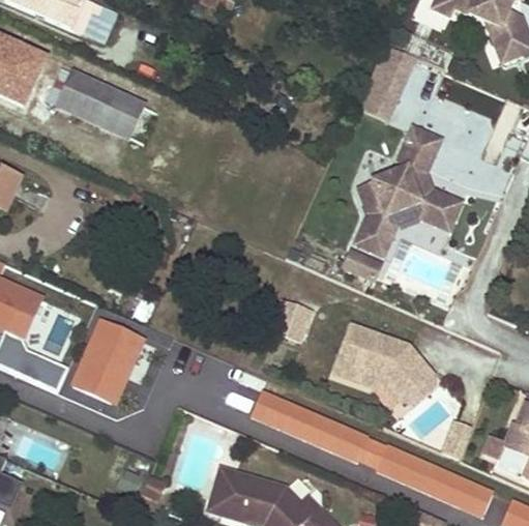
[(92,1),(90,0),(9,0),(79,32),(92,1)]
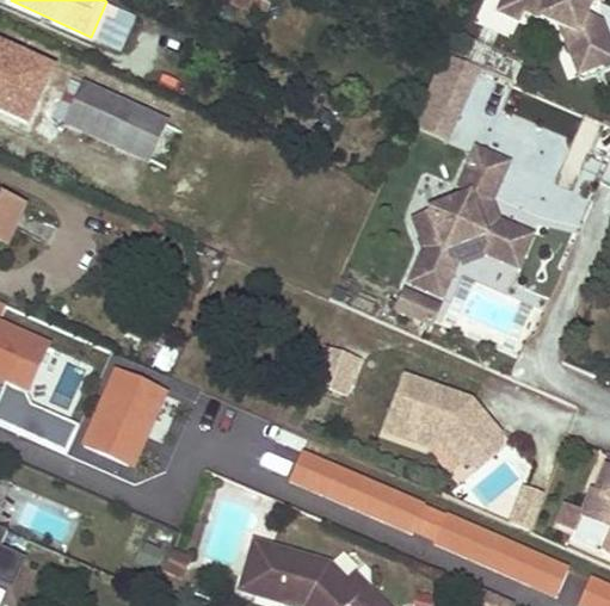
[(500,0),(497,10),(517,18),(522,8),(517,0),(500,0)]
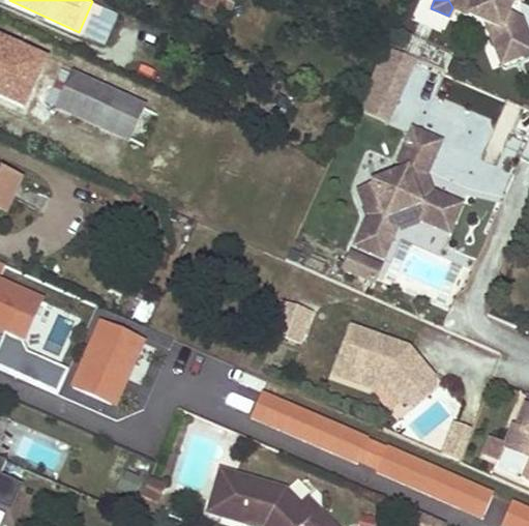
[(528,51),(528,39),(521,18),(502,9),(505,0),(448,0),(452,7),(485,22),(500,63),(528,51)]
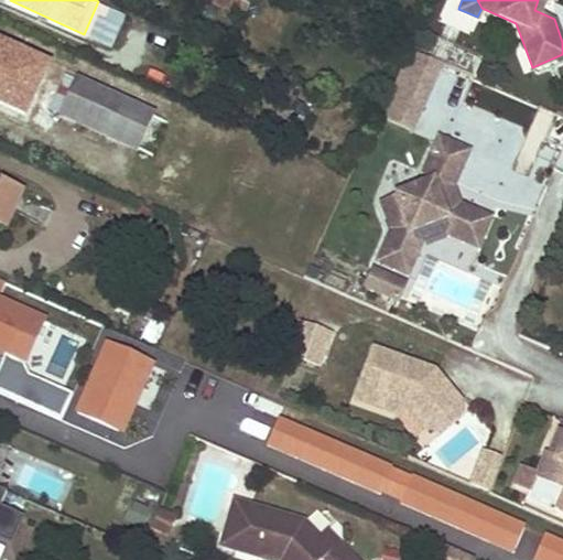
[(0,101),(23,112),(45,63),(0,42),(0,101)]
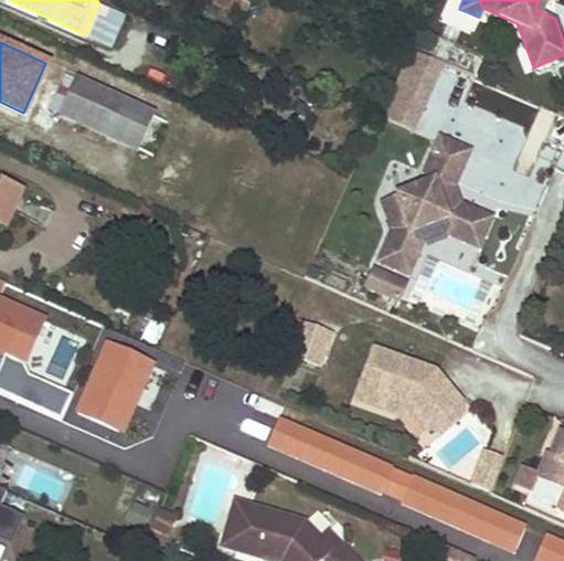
[(472,71),(480,52),(460,43),(451,62),(472,71)]
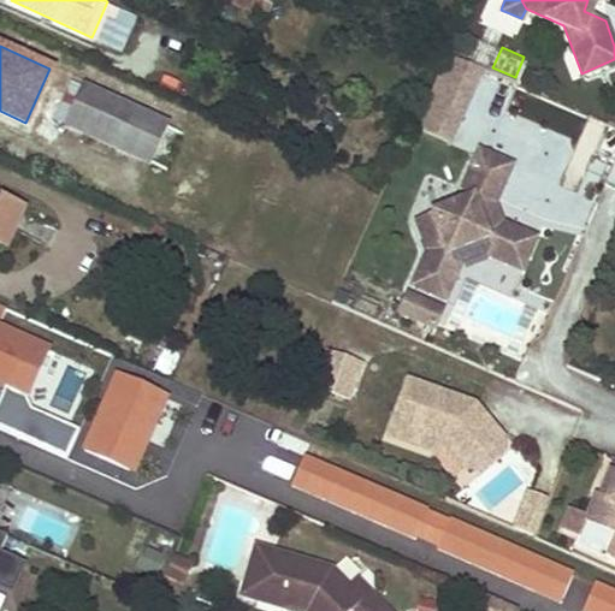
[(441,63),(426,96),(461,112),(482,67),(445,52),(441,63)]
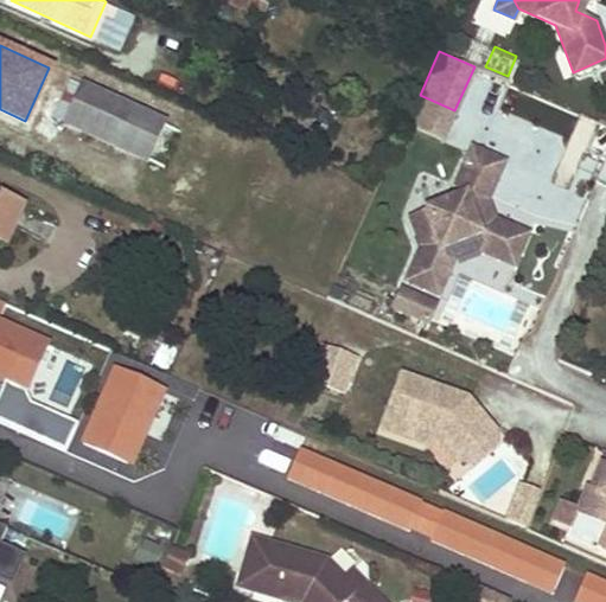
[(163,120),(81,83),(64,120),(146,158),(163,120)]
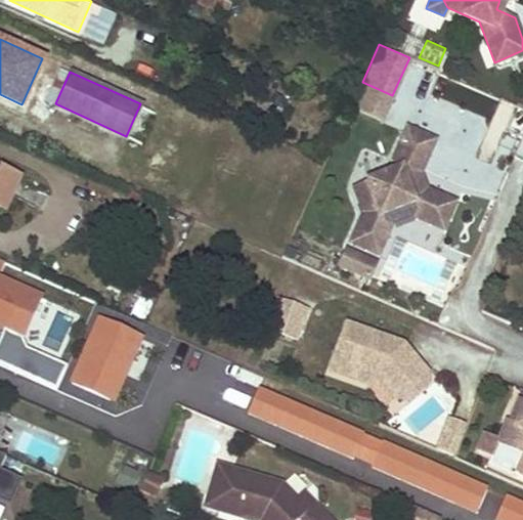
[(362,82),(351,105),(382,120),(392,95),(362,82)]
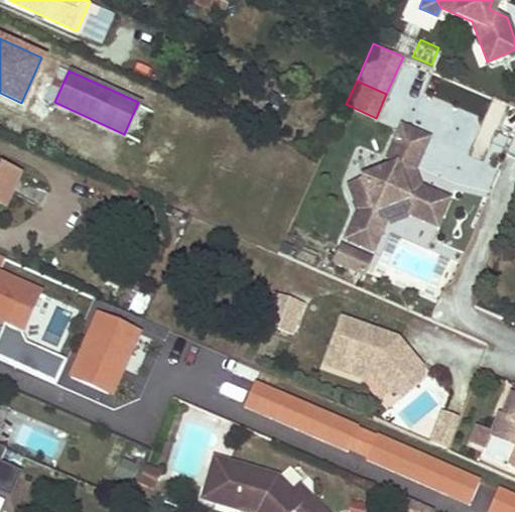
[(152,108),(138,102),(124,134),(120,143),(134,149),(152,108)]
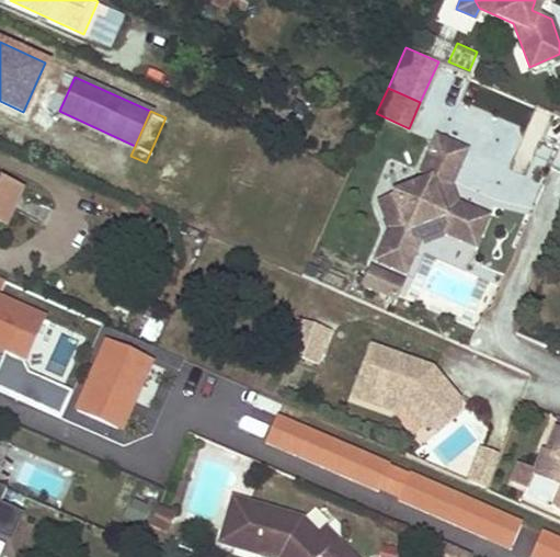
[(466,149),(435,136),(420,172),(427,175),(431,179),(378,199),(389,228),(379,250),(403,261),(413,240),(409,230),(444,217),(448,227),(464,234),(475,209),(457,201),(453,203),(445,188),(449,185),(466,149)]
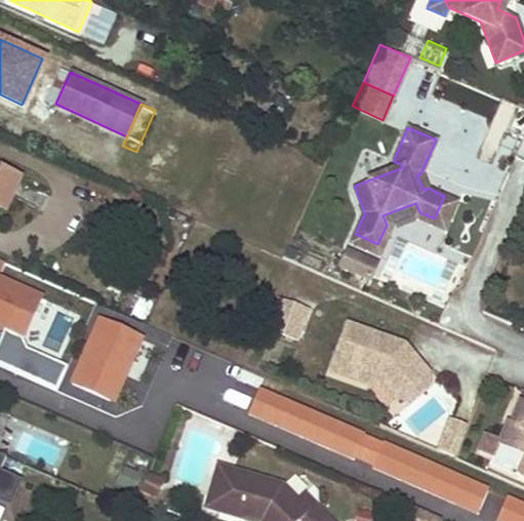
[(0,200),(6,203),(19,174),(0,164),(0,200)]
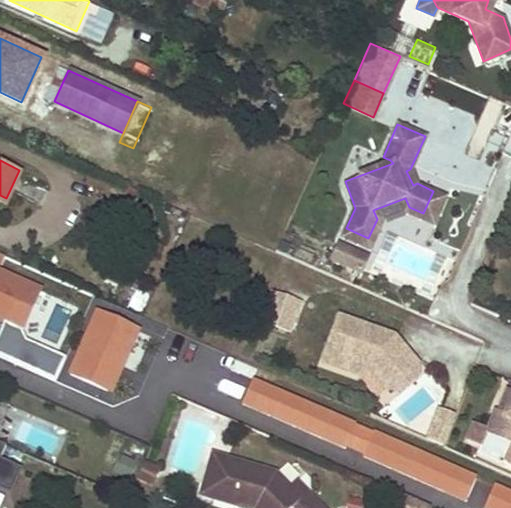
[(447,197),(433,191),(423,213),(409,207),(407,212),(434,224),(447,197)]
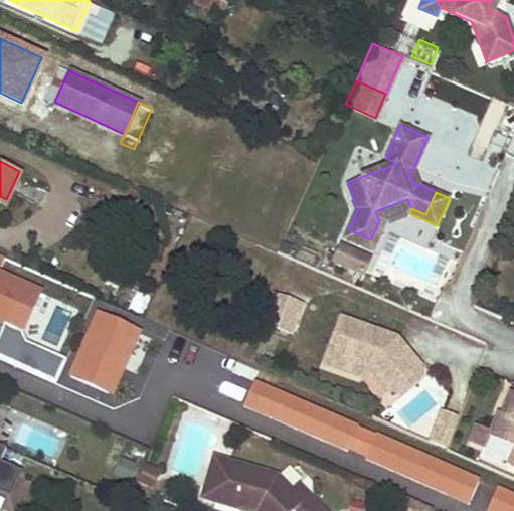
[(370,239),(348,229),(344,237),(372,249),(384,222),(379,220),(370,239)]
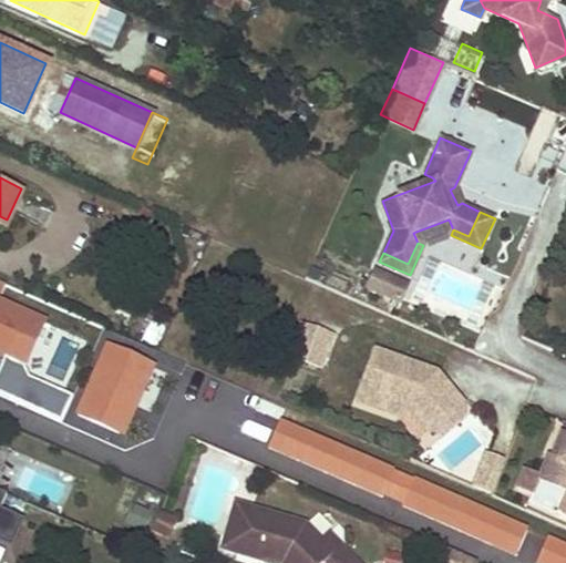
[(432,249),(414,290),(480,318),(496,277),(432,249)]
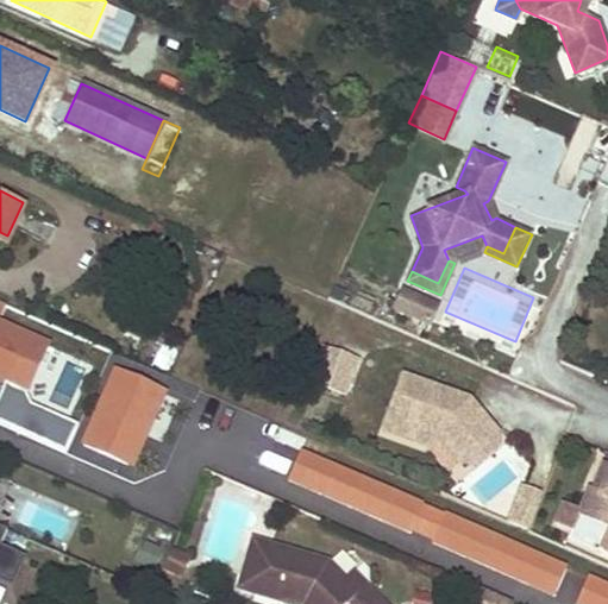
[(400,288),(393,306),(428,321),(436,303),(400,288)]
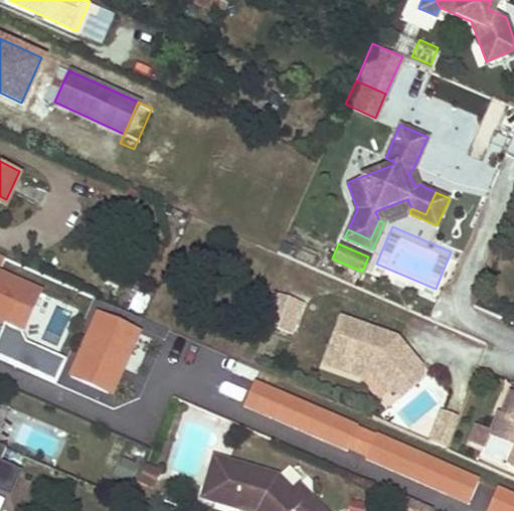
[(5,256),(0,253),(0,324),(2,325),(22,333),(43,288),(0,268),(0,266),(5,256)]
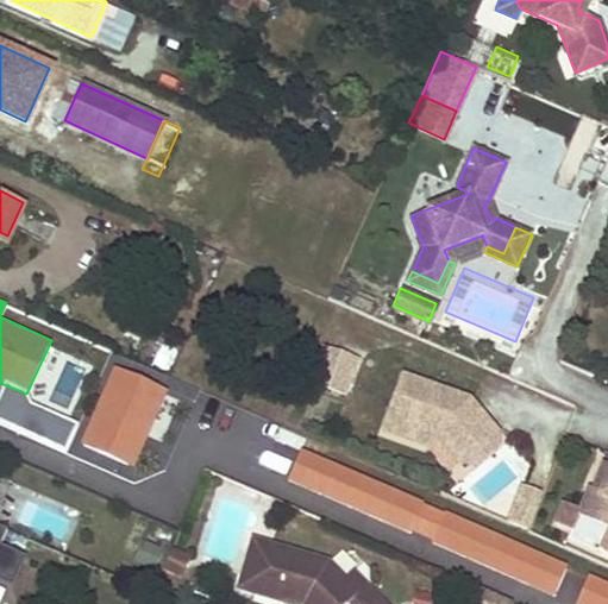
[(346,385),(356,358),(323,346),(313,373),(346,385)]
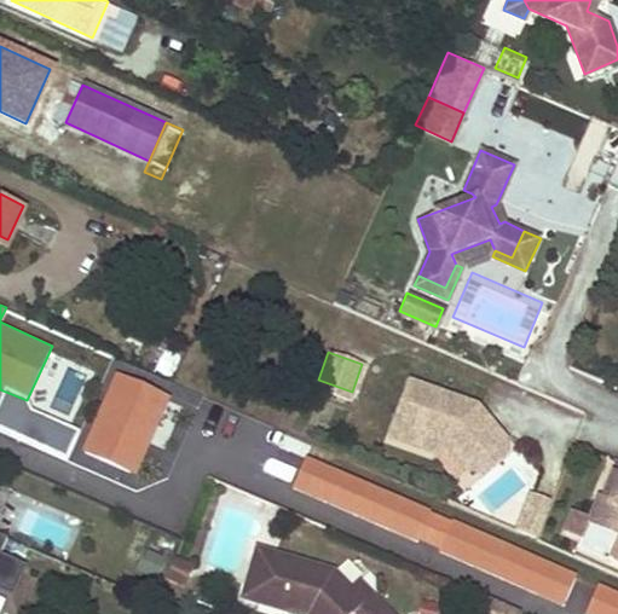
[(169,394),(115,370),(80,449),(137,474),(169,394)]
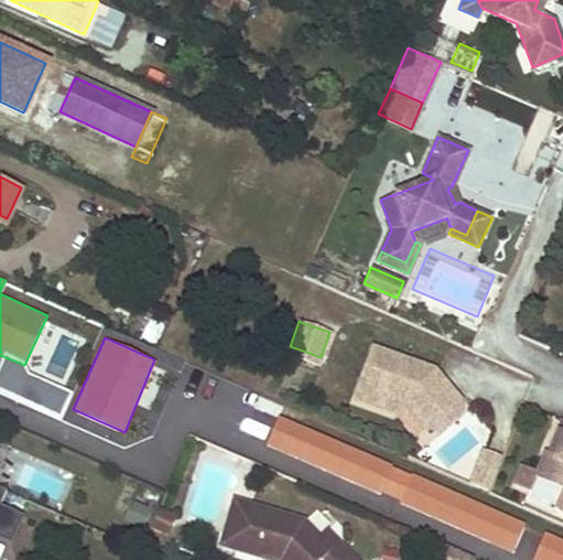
[(437,385),(431,377),(433,369),(372,346),(354,397),(394,411),(403,404),(425,429),(459,400),(446,384),(437,385)]
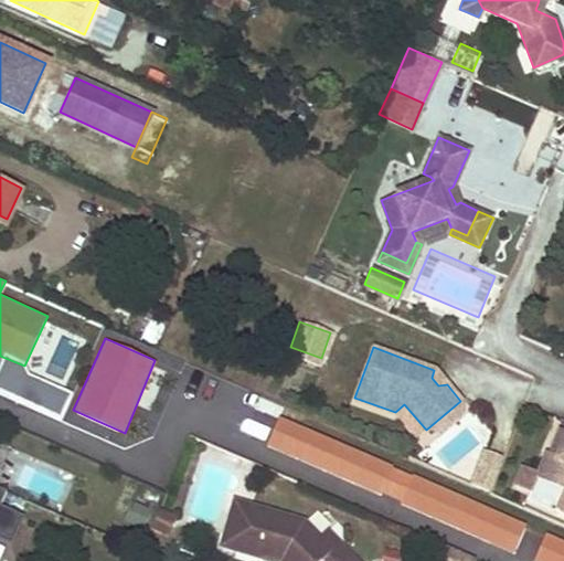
[(0,389),(62,417),(73,391),(29,373),(24,366),(2,357),(0,362),(0,389)]
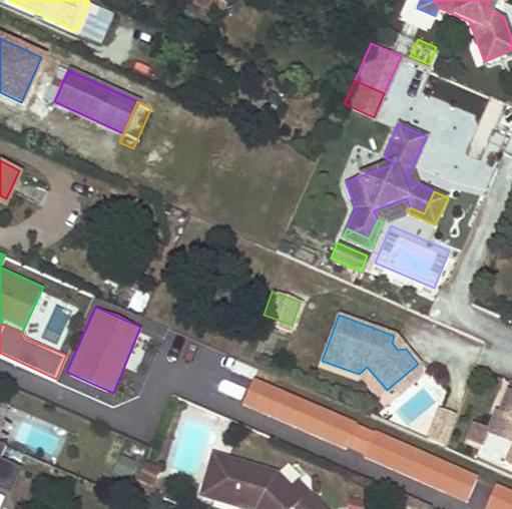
[(418,376),(418,364),(387,390),(400,391),(418,376)]
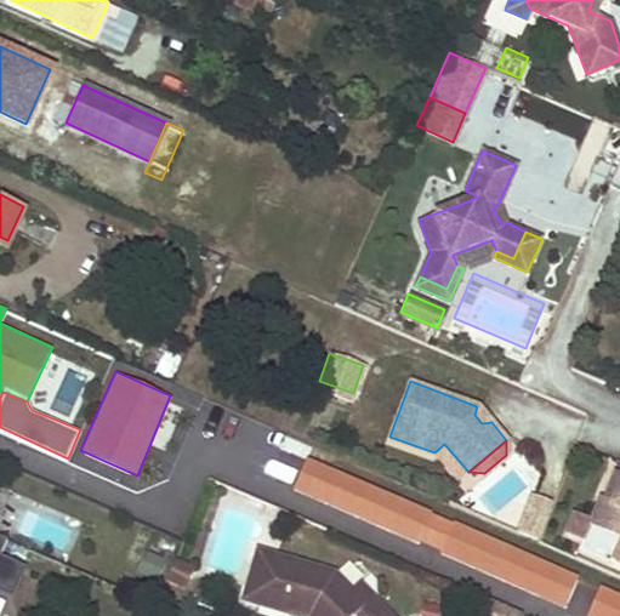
[(431,512),(432,509),(307,456),(294,489),(417,542),(419,539),(441,549),(439,551),(564,605),(579,574),(455,520),(454,522),(431,512)]
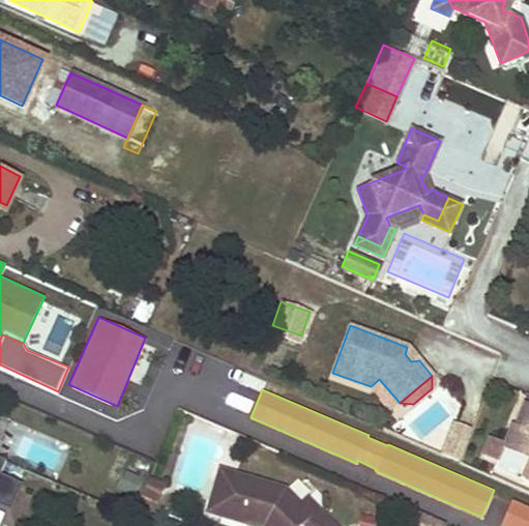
[(520,432),(528,411),(528,402),(523,401),(510,428),(520,432)]
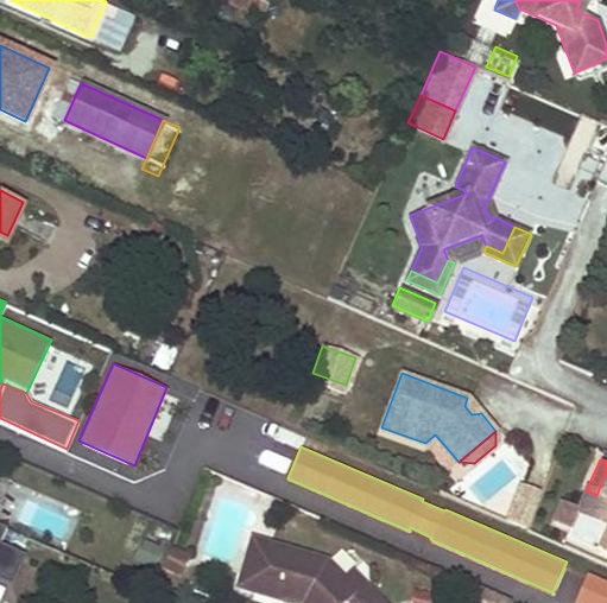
[(606,471),(596,495),(606,499),(606,471)]
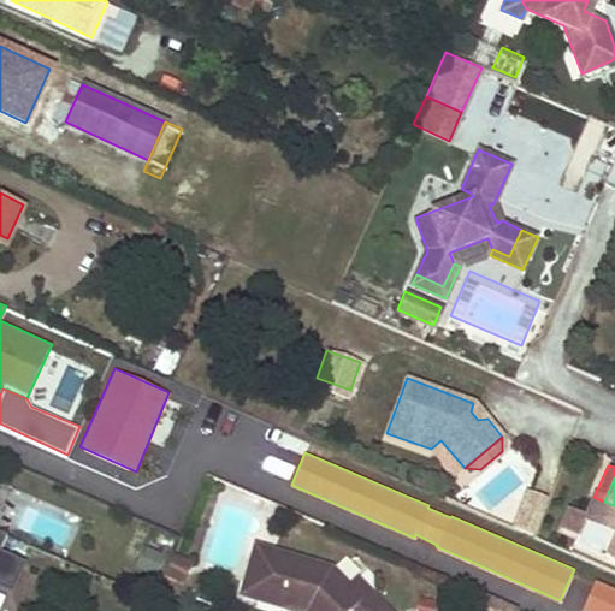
[(532,534),(547,498),(526,491),(513,526),(532,534)]
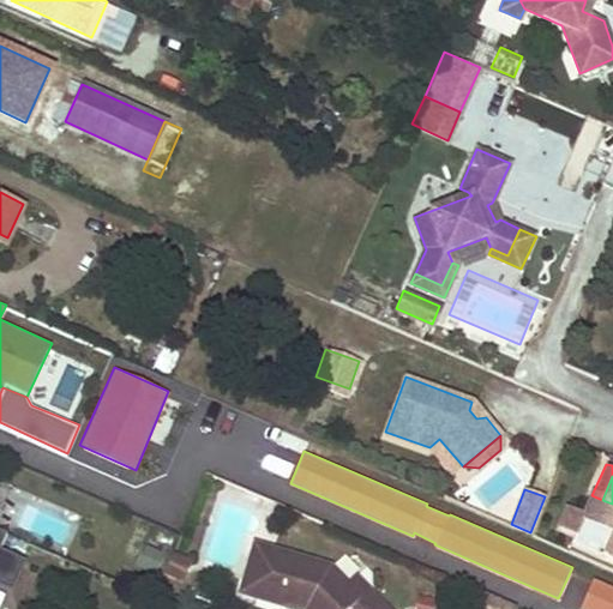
[(602,500),(592,495),(584,513),(566,505),(557,525),(576,534),(571,542),(602,555),(612,532),(612,530),(612,516),(607,531),(593,525),(602,500)]
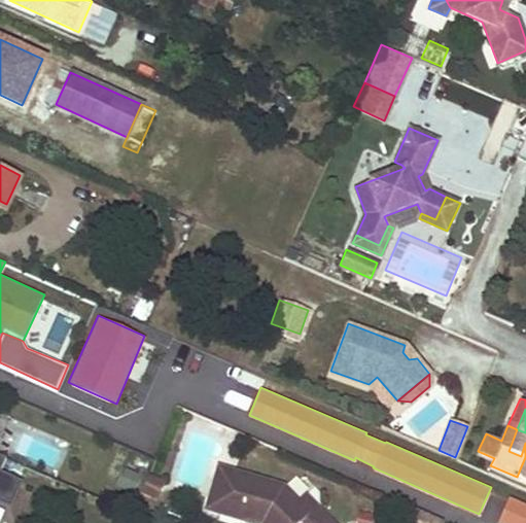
[(525,432),(517,429),(509,451),(521,456),(525,443),(525,432)]
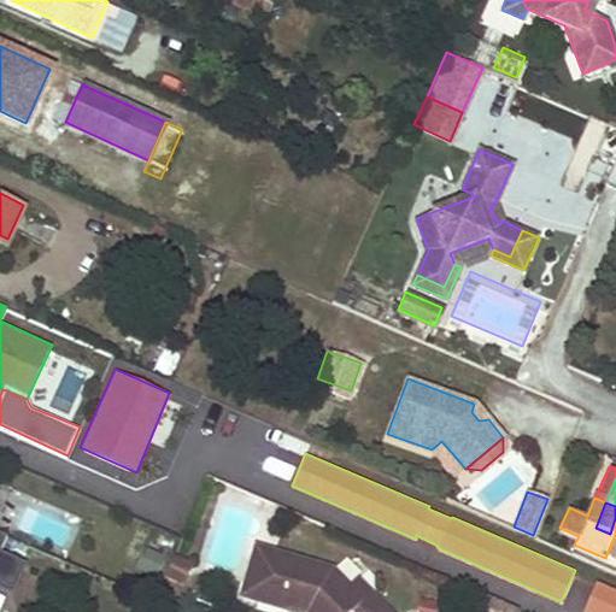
[(139,565),(159,568),(162,547),(141,545),(139,565)]
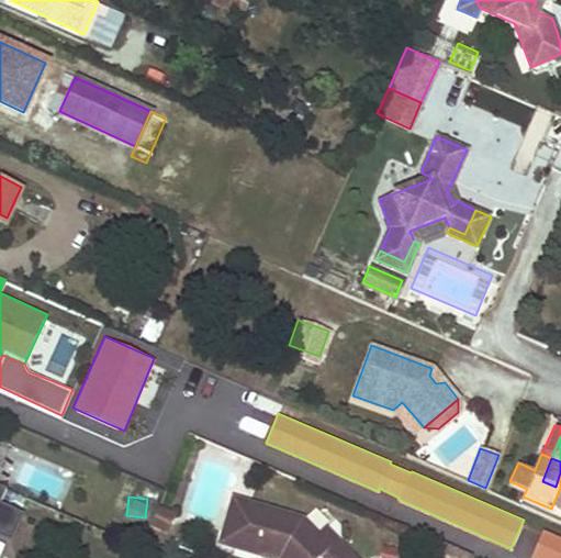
[(0,555),(20,505),(0,498),(0,555)]
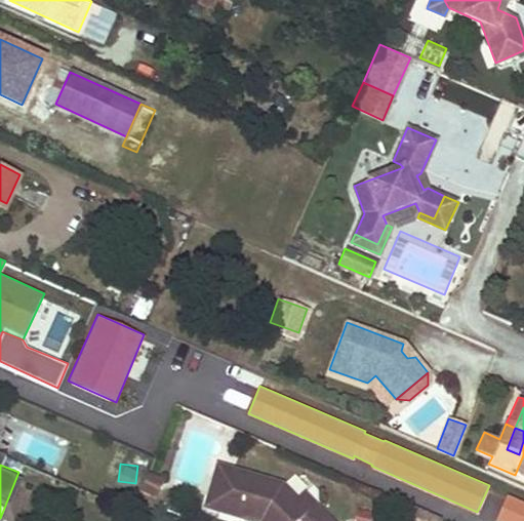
[(225,466),(208,507),(241,520),(321,520),(308,503),(300,509),(290,493),(279,502),(272,498),(277,488),(225,466)]
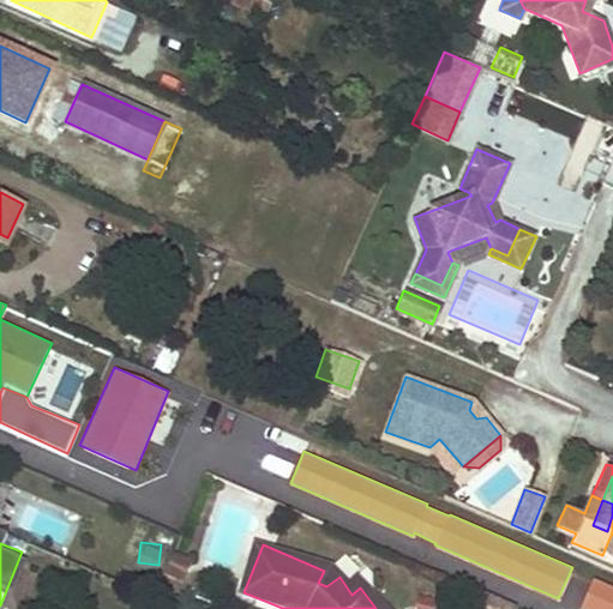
[(170,550),(162,570),(180,577),(188,558),(170,550)]
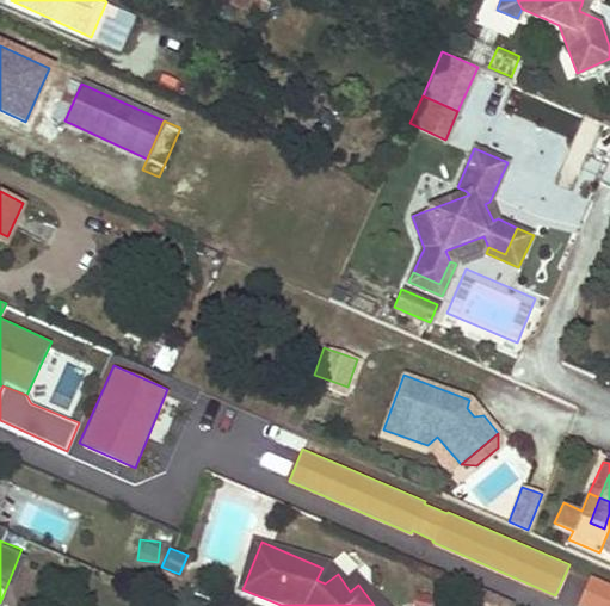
[(609,605),(609,582),(591,575),(577,605),(579,605),(609,605)]
